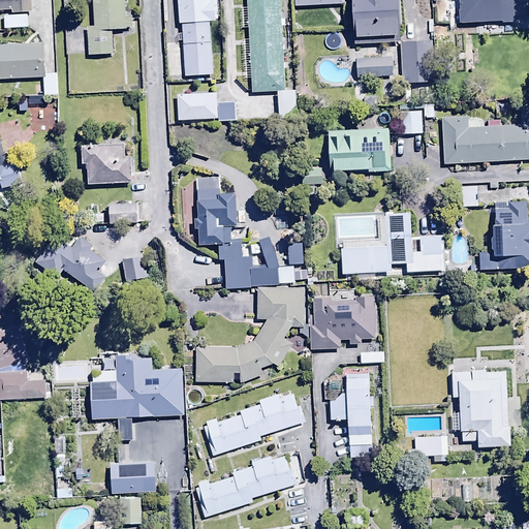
[(125,11),(124,0),(83,0),(84,1),(92,0),(93,26),(88,26),(89,57),(113,56),(113,31),(127,31),(127,27),(132,27),(131,11),(125,11)]
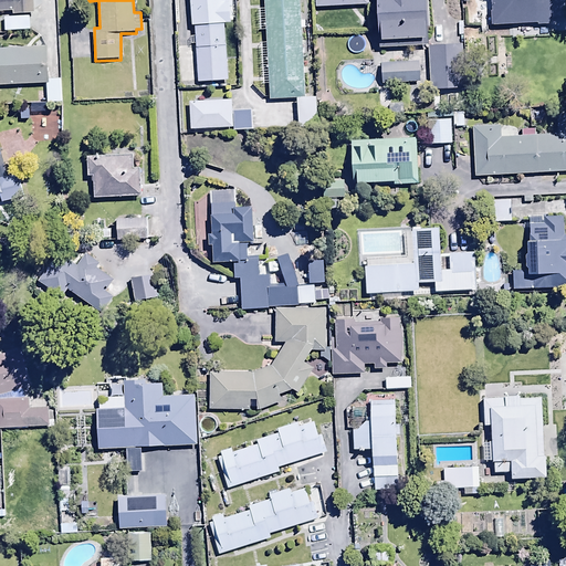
[(190,0),(192,24),(195,24),(199,81),(229,79),(226,23),(232,23),(230,0),(190,0)]
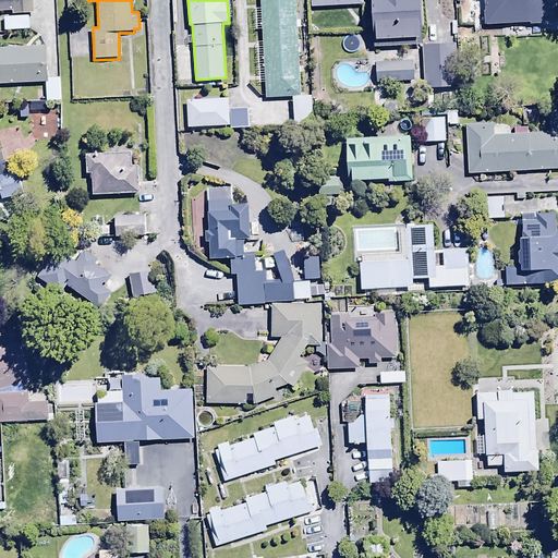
[(302,97),(296,0),(259,0),(261,9),(254,10),(255,32),(262,32),(263,41),(257,41),(259,84),(265,84),(265,98),(302,97)]
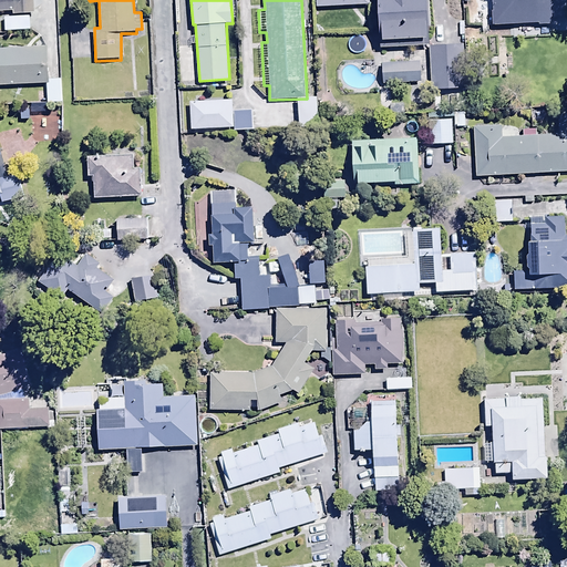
[(425,0),(379,0),(381,33),(428,30),(425,0)]
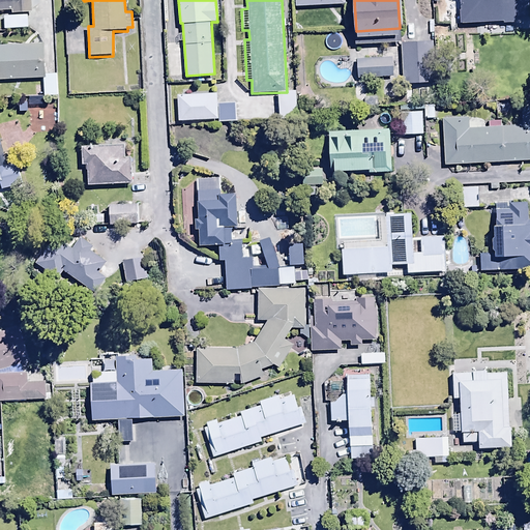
[(511,24),(511,21),(516,21),(516,17),(529,16),(529,0),(460,0),(462,24),(503,21),(503,24),(511,24)]
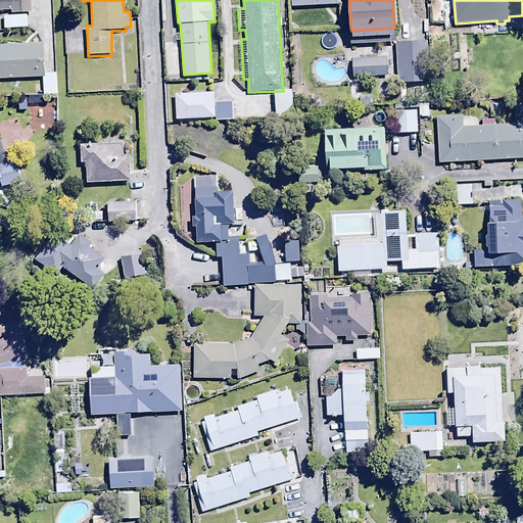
[(3,17),(28,16),(27,4),(3,5),(3,17)]
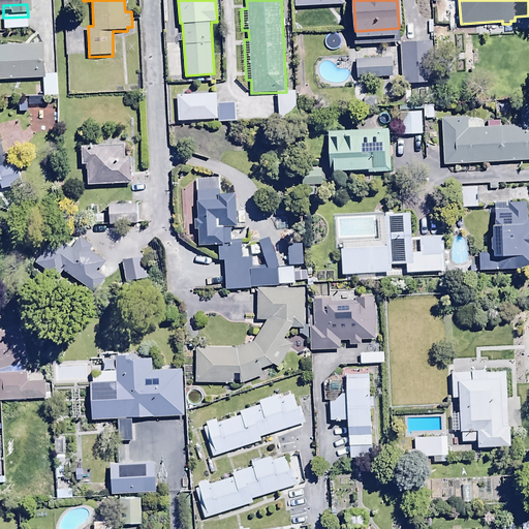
[(433,31),(400,32),(400,73),(434,73),(433,31)]
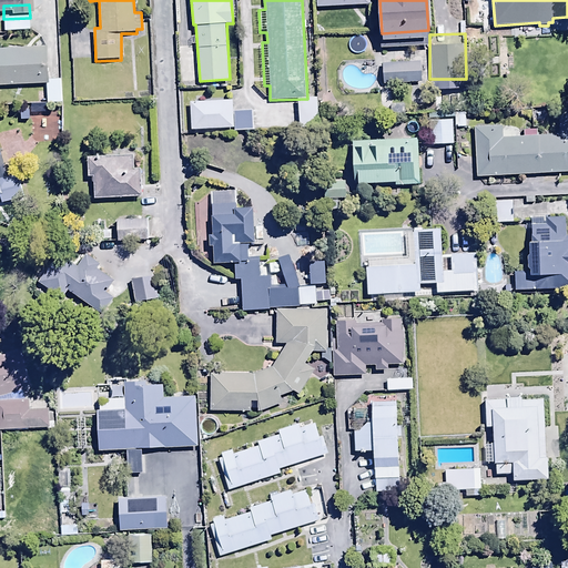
[(0,72),(47,73),(46,38),(0,38),(0,72)]
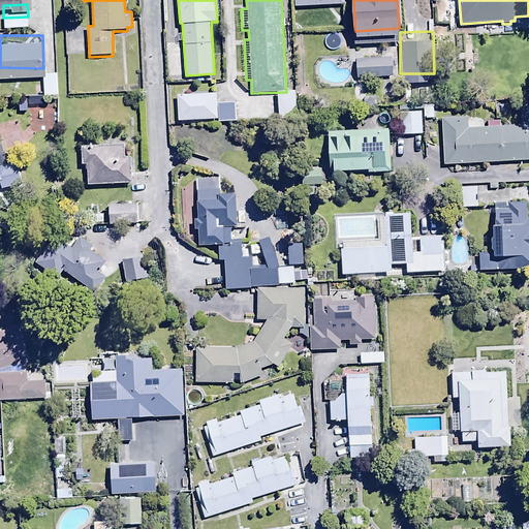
[(355,65),(391,64),(390,47),(355,48),(355,65)]
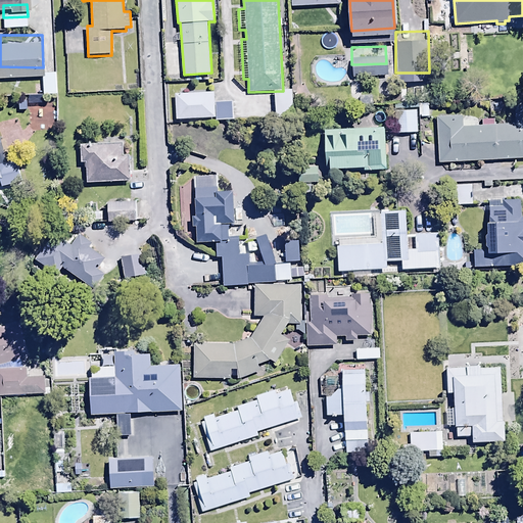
[(56,83),(55,64),(43,64),(44,84),(56,83)]
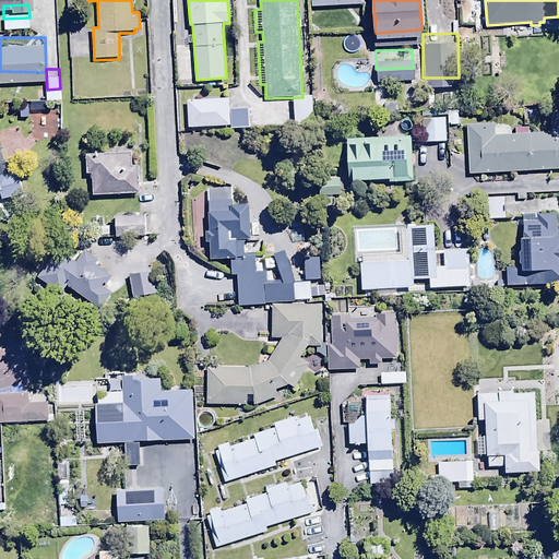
[(187,116),(229,115),(228,90),(186,91),(187,116)]
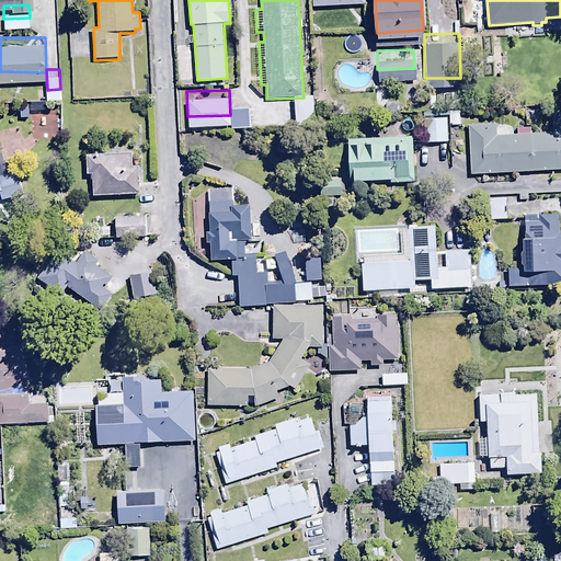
[(444,130),(444,106),(418,106),(418,132),(444,130)]
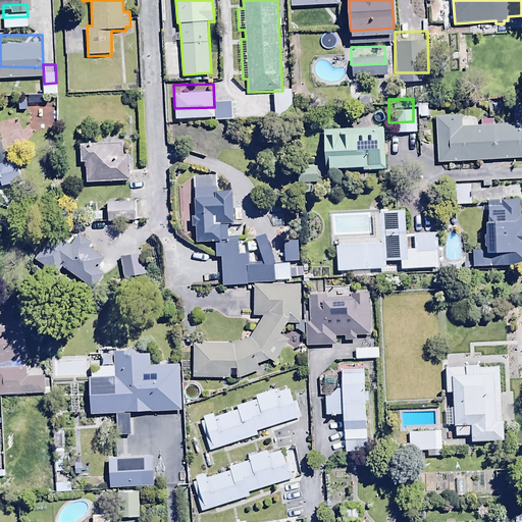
[(428,103),(417,103),(416,118),(427,118),(428,103)]
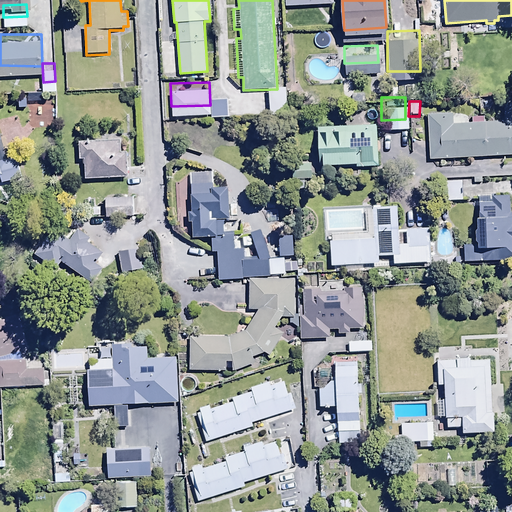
[(427,115),(429,160),(511,155),(511,117),(504,118),(504,122),(485,123),(484,117),(472,118),(472,123),(453,124),(452,114),(427,115)]
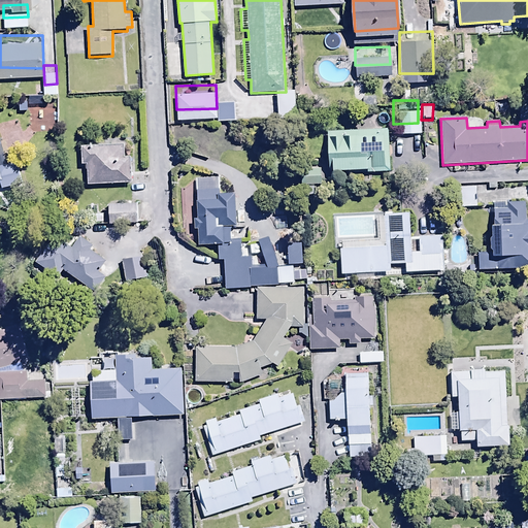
[(388,129),(327,133),(330,175),(390,172),(388,129)]
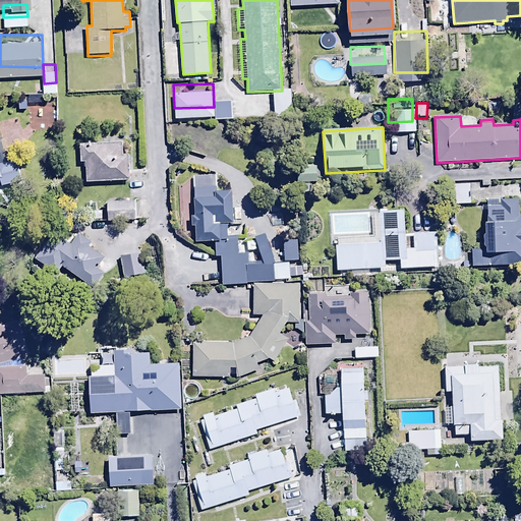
[(120,143),(120,130),(79,131),(79,152),(83,152),(84,172),(128,171),(128,143),(120,143)]
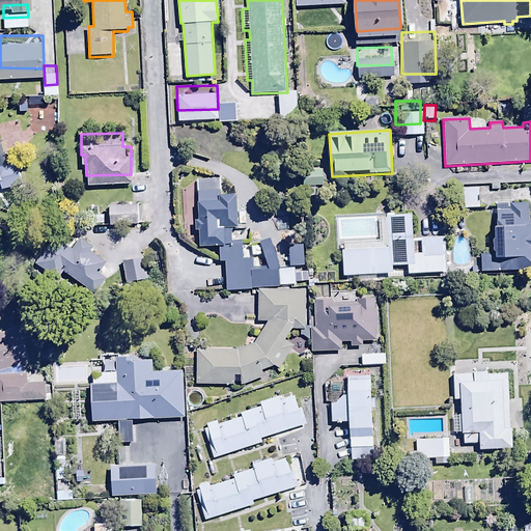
[(0,182),(2,182),(1,179),(24,173),(22,163),(6,167),(0,141),(0,182)]
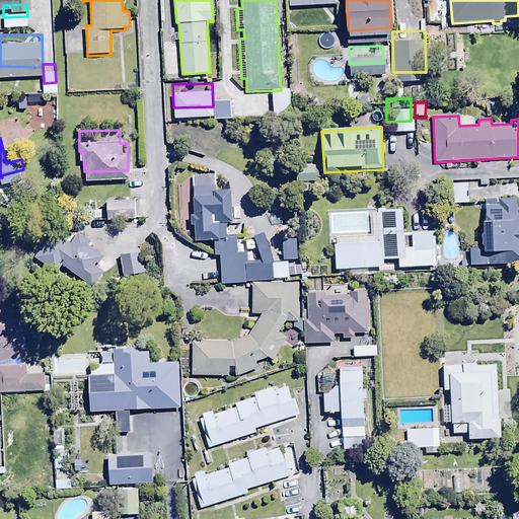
[(315,166),(298,167),(298,182),(316,181),(315,166)]
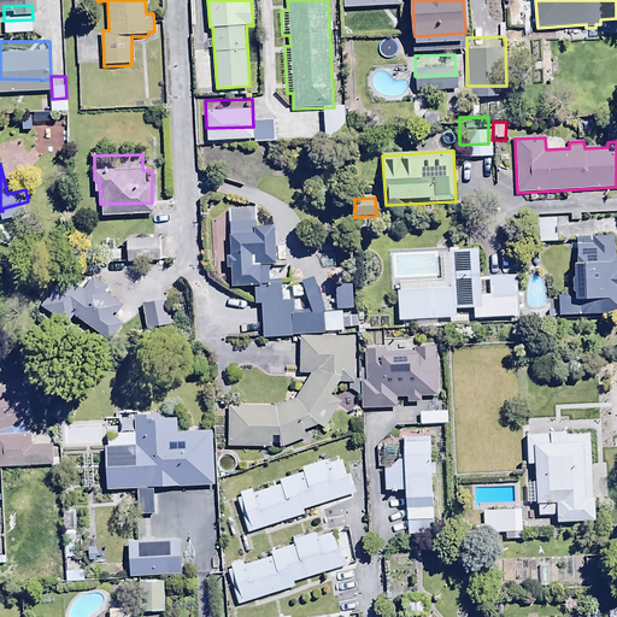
[(231,287),(253,286),(254,304),(262,304),(263,338),(324,334),(324,333),(344,331),(342,311),(323,311),(323,309),(295,310),(294,300),(283,300),(282,282),(270,282),(270,264),(277,264),(275,224),(259,225),(258,209),(230,210),(233,254),(228,256),(229,268),(231,266),(231,287)]
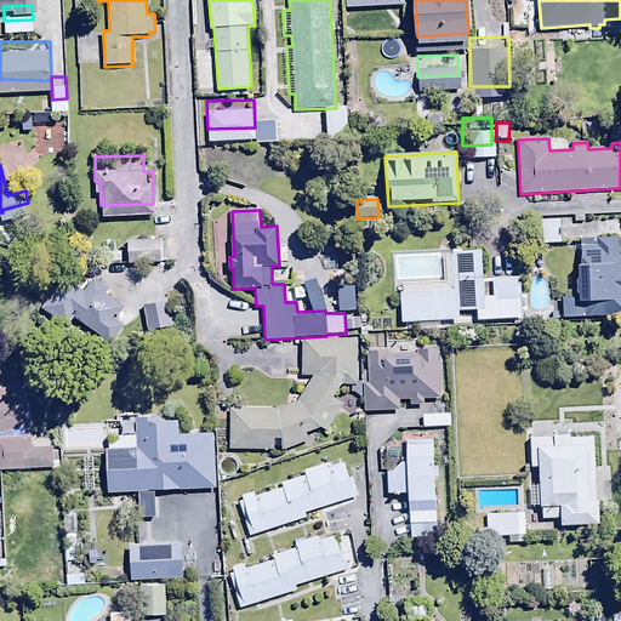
[(161,252),(160,227),(126,229),(129,254),(161,252)]
